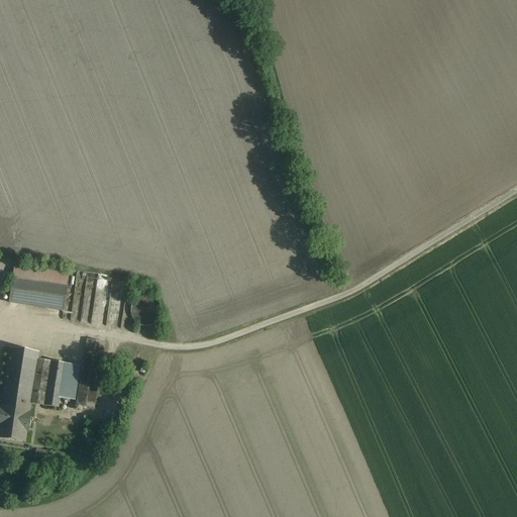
[(69,274),(14,266),(8,304),(63,312),(69,274)]
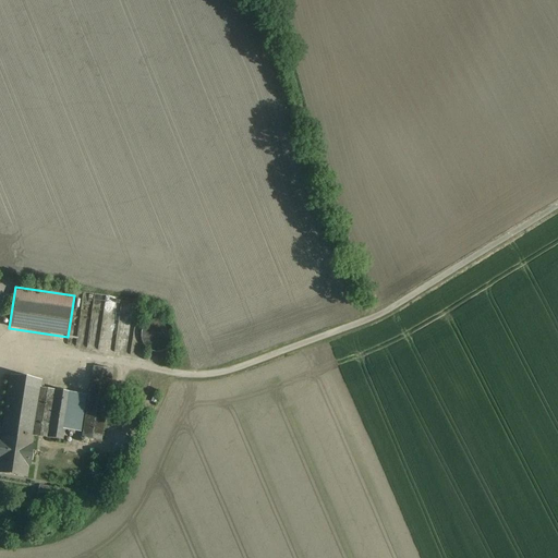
[(43,379),(5,374),(0,416),(0,431),(33,436),(67,441),(69,428),(82,431),(86,397),(41,390),(43,379)]
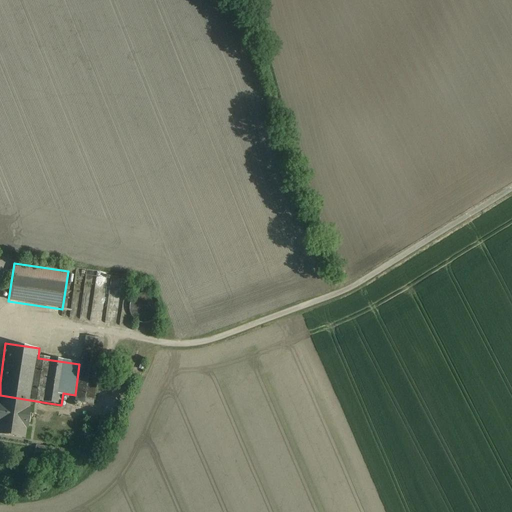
[(75,395),(73,404),(96,408),(102,360),(80,357),(79,364),(75,395)]
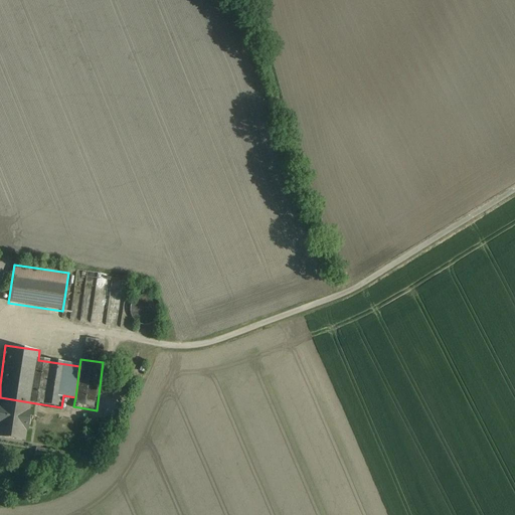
[(0,397),(0,438),(24,443),(30,402),(0,397)]
